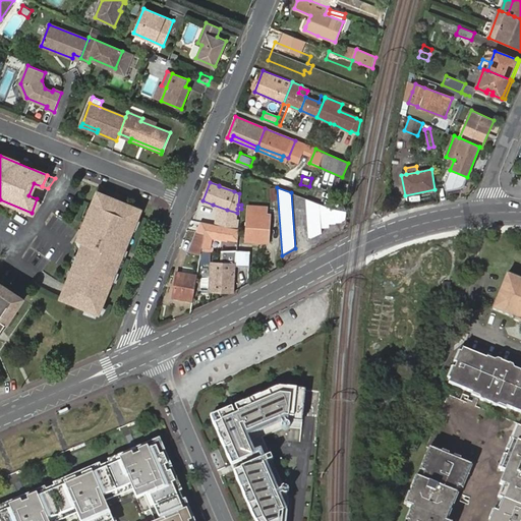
[(139,211),(97,192),(80,233),(85,235),(62,290),(95,304),(103,300),(139,211)]
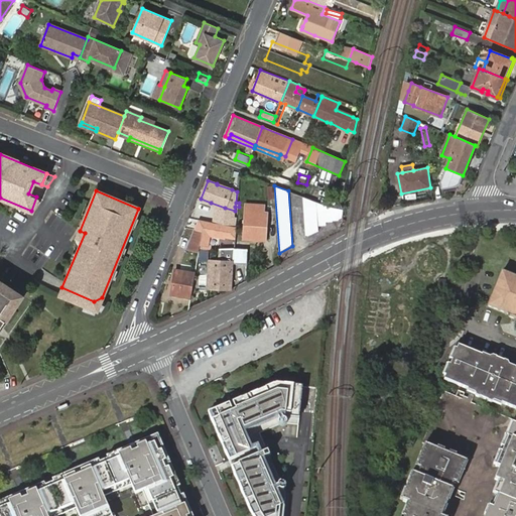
[(339,221),(343,218),(344,210),(328,206),(302,197),(305,238),(318,232),(318,226),(326,226),(326,223),(333,222),(333,221),(339,221)]
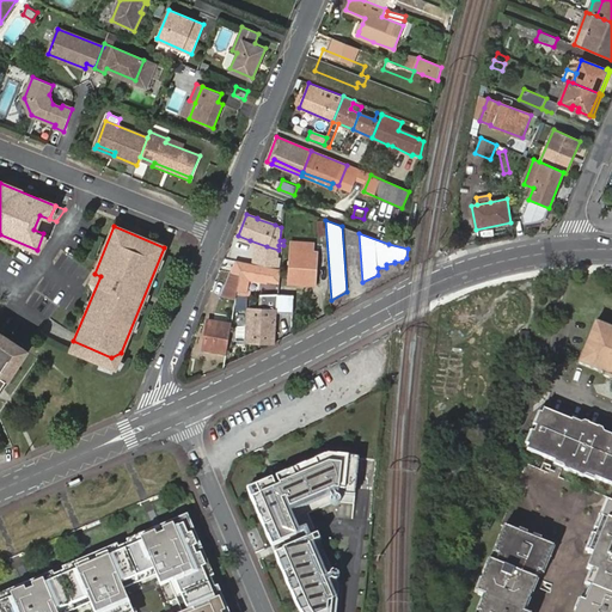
[(313,263),(317,263),(317,262),(317,252),(313,252),(313,243),(292,242),(289,283),(301,283),(301,281),(304,281),(304,283),(316,285),(316,274),(313,273),(313,263)]
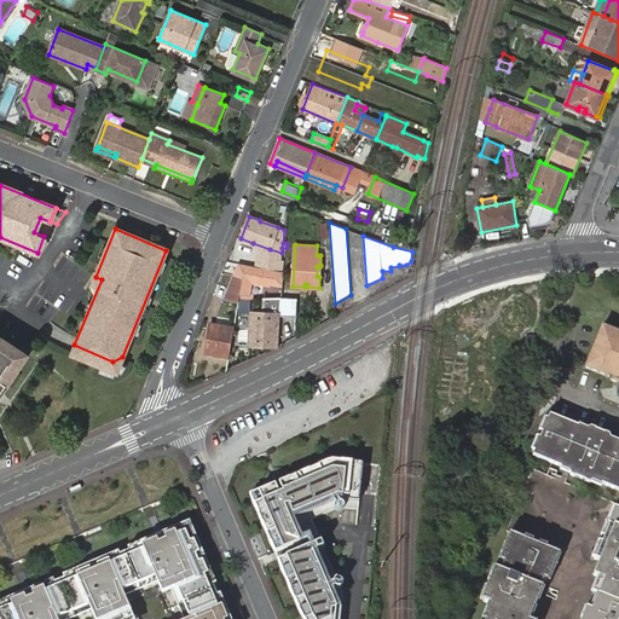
[(276,271),(282,271),(283,262),(259,256),(256,267),(272,270),(276,271)]
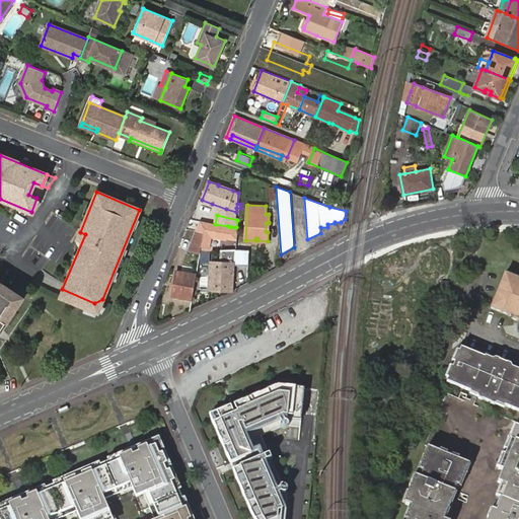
[(225,237),(237,239),(238,228),(236,227),(231,227),(228,226),(215,224),(201,221),(196,231),(204,233),(201,249),(206,250),(207,245),(209,246),(211,236),(225,238),(225,237)]
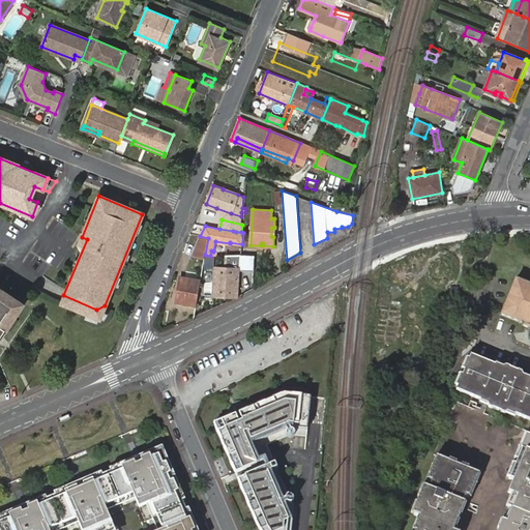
[(192,255),(204,258),(205,255),(208,238),(200,236),(196,246),(195,246),(192,255)]
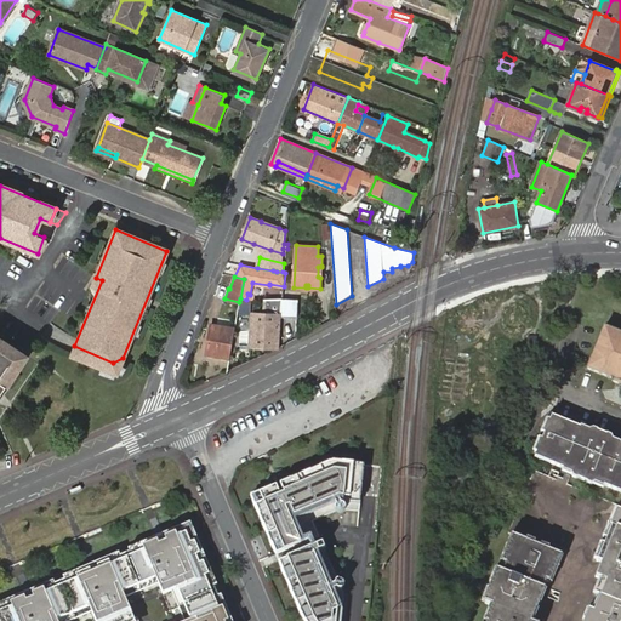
[(283,298),(280,298),(265,298),(263,312),(252,312),(251,346),(278,347),(279,317),(297,318),(298,300),(283,298)]
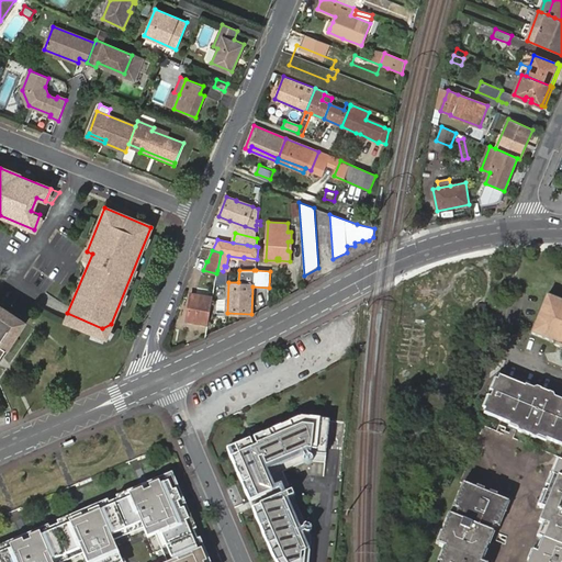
[(187,321),(208,325),(213,296),(192,292),(187,321)]
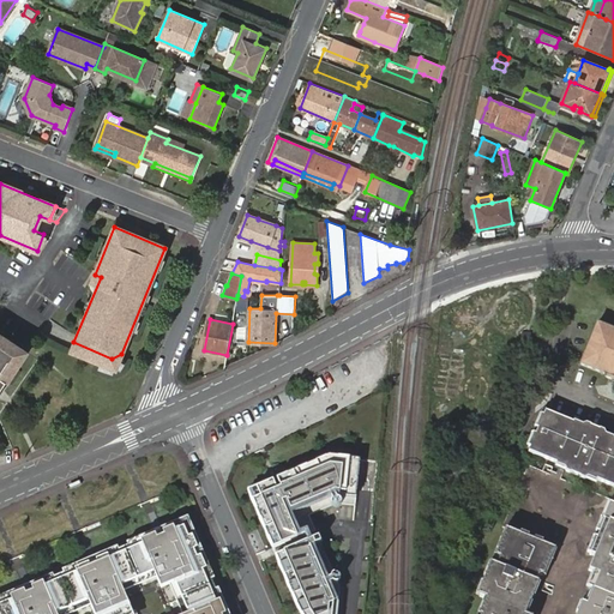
[(613,329),(599,324),(581,365),(606,374),(607,378),(611,379),(613,380),(613,329)]
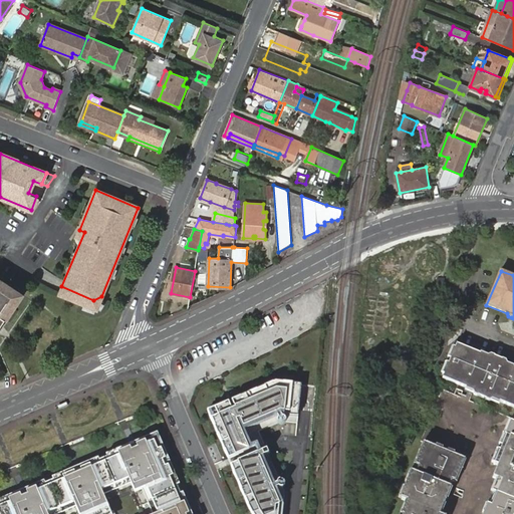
[(0,326),(22,294),(0,279),(0,326)]
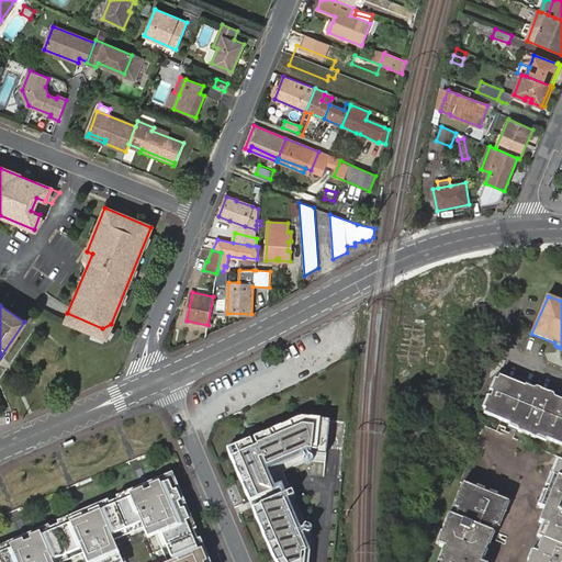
[(561,561),(561,402),(561,403),(548,397),(549,394),(540,390),(539,393),(525,388),(499,377),(497,380),(493,392),(491,397),(485,409),(484,413),(509,424),(510,423),(524,429),(523,433),(531,437),(534,433),(547,438),(547,439),(561,446),(561,462),(560,462),(549,489),(547,493),(551,496),(544,509),(540,523),(542,524),(546,525),(540,539),(546,541),(539,555),(535,553),(530,561),(561,561)]
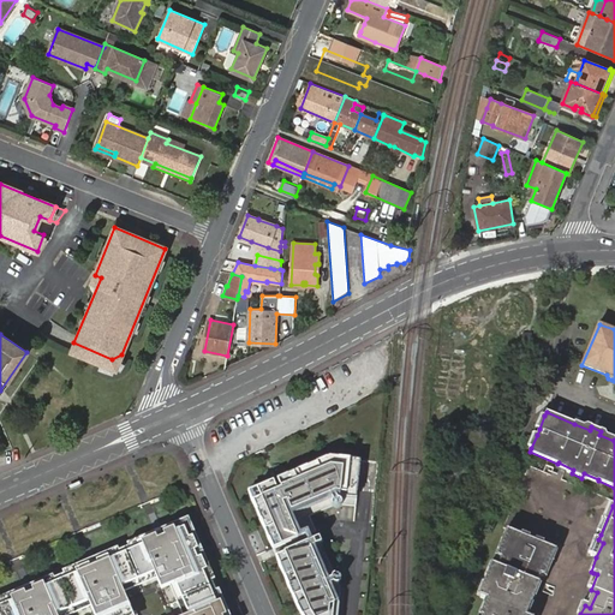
[(575,421),(574,424),(590,430),(591,427),(592,427),(587,424),(585,425),(575,421)]
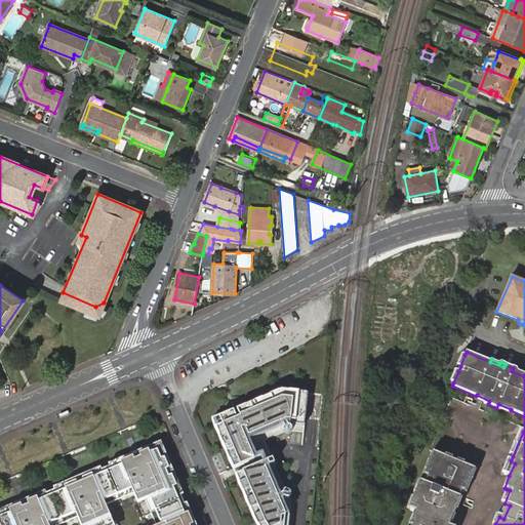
[(514,367),(513,368),(512,371),(524,376),(524,375),(524,373),(518,370),(517,368),(514,367)]
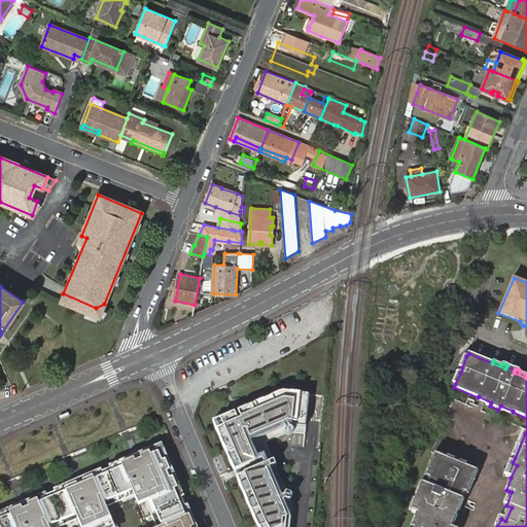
[(235,470),(237,470),(216,423),(283,394),(309,397),(309,395),(283,392),(213,422),(235,470)]
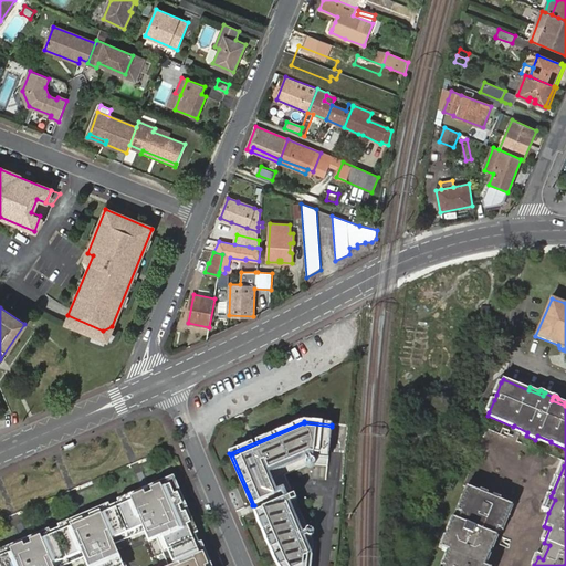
[(304,423),(232,454),(254,505),(252,505),(276,563),(278,565),(311,565),(314,543),(285,475),(311,465),(327,467),(332,427),(304,423)]
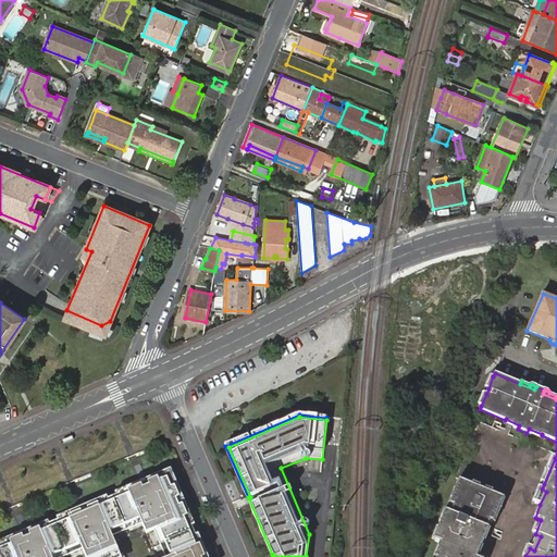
[(518,430),(518,429),(519,425),(506,419),(505,420),(505,422),(512,425),(514,428),(518,430)]
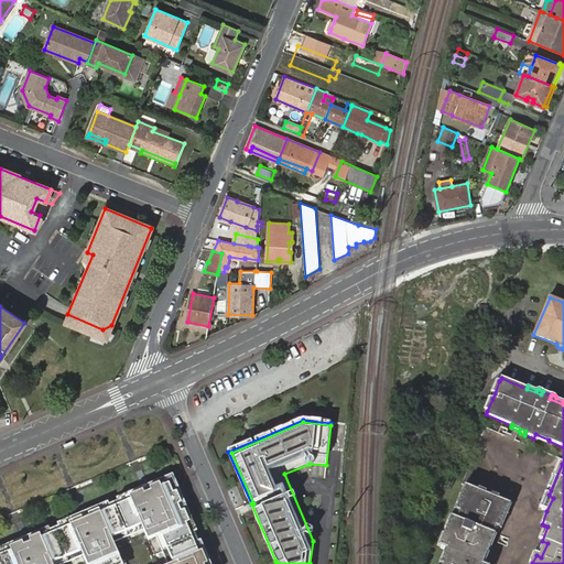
[(548,443),(549,441),(549,440),(535,434),(533,438),(537,441),(539,440),(548,443)]
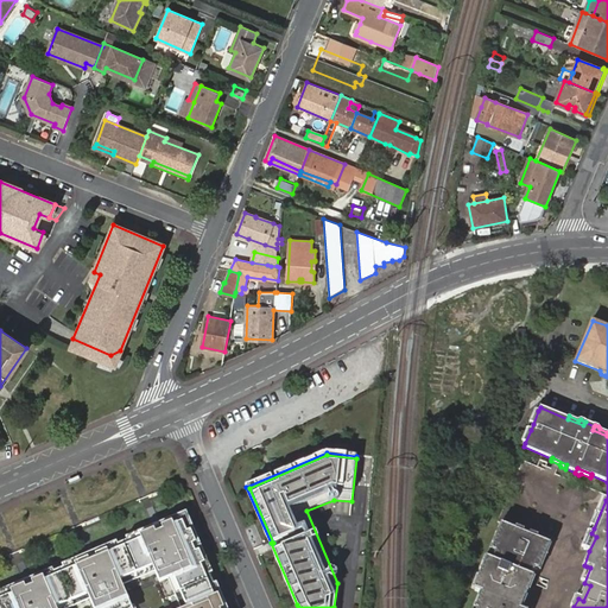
[(590,526),(594,529),(606,500),(602,499),(590,526)]
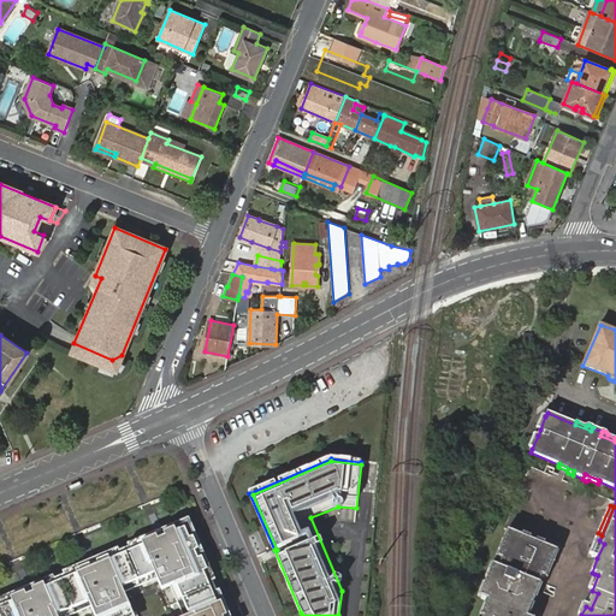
[(28,591),(0,602),(0,615),(57,615),(58,615),(89,602),(92,608),(95,615),(132,615),(134,615),(124,592),(123,588),(155,574),(158,579),(163,590),(176,585),(189,615),(226,615),(188,523),(163,534),(93,563),(28,591)]
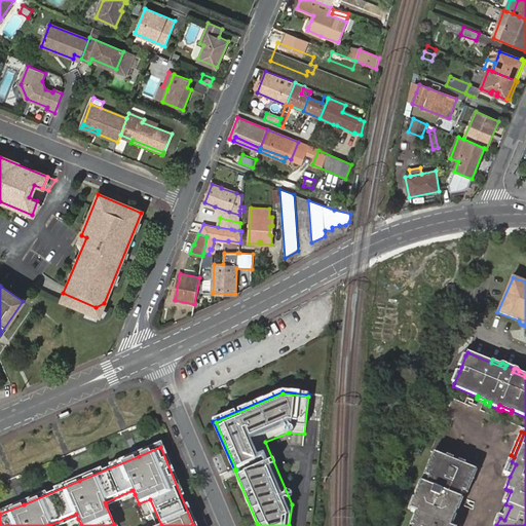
[(423,476),(426,478),(436,454),(433,453),(423,476)]
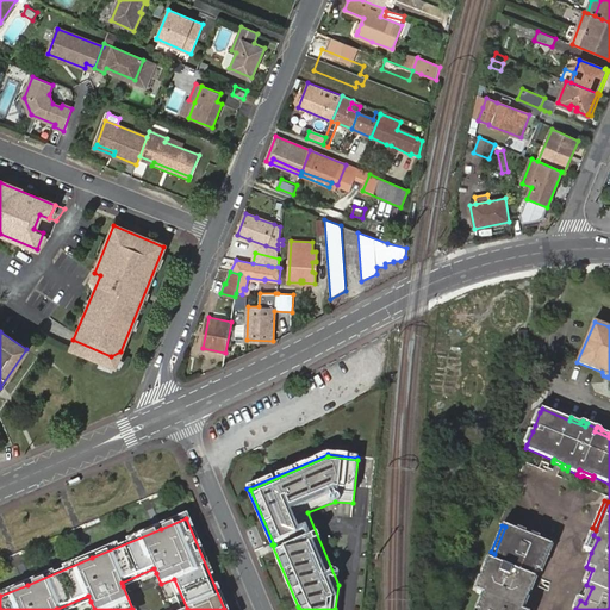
[(485,596),(479,609),(520,609),(526,598),(528,592),(533,579),(536,571),(539,572),(549,545),(539,540),(530,537),(524,535),(517,531),(505,527),(495,554),(497,554),(493,561),(490,560),(485,573),(483,579),(477,592),(481,593),(485,596)]
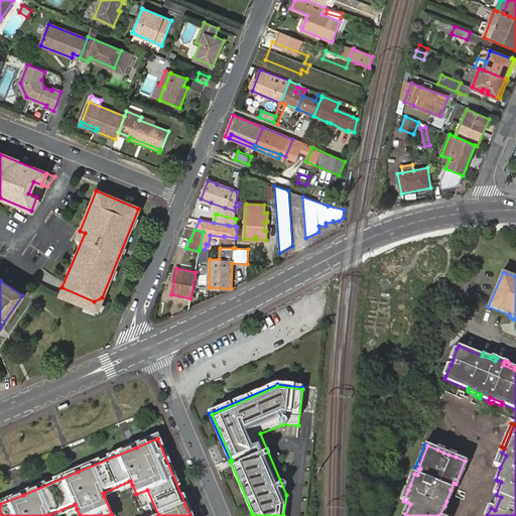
[(496,466),(502,453),(499,452),(493,465),(496,466)]
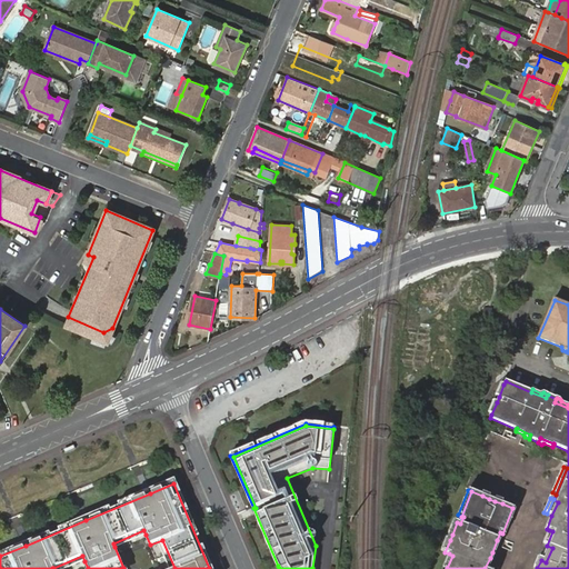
[(547,513),(551,516),(558,502),(553,499),(547,513)]
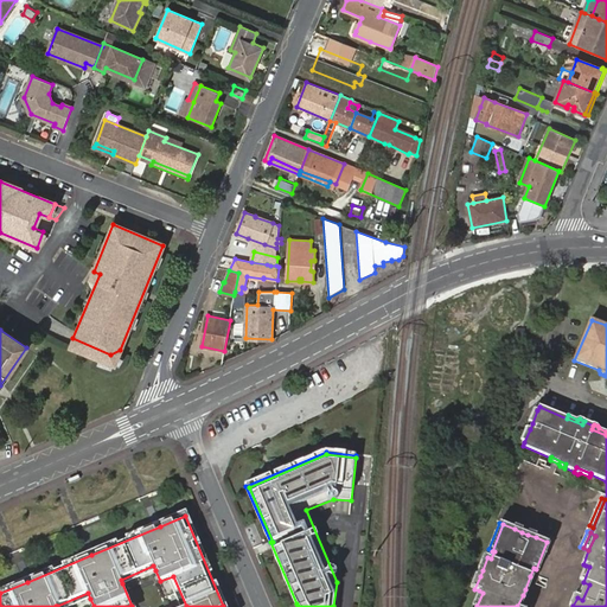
[(550,544),(547,542),(536,569),(540,570),(550,544)]
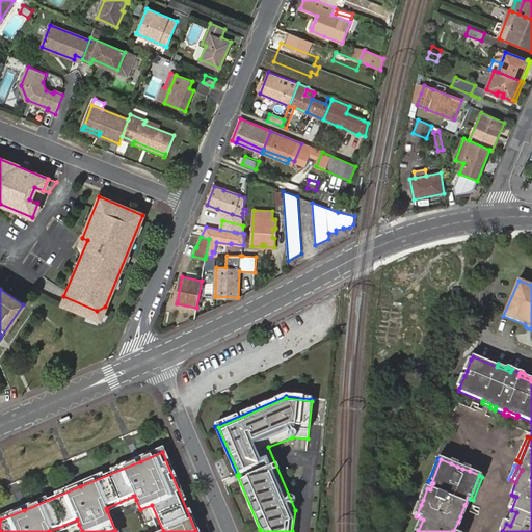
[(134,496),(106,508),(107,511),(136,500),(134,496)]
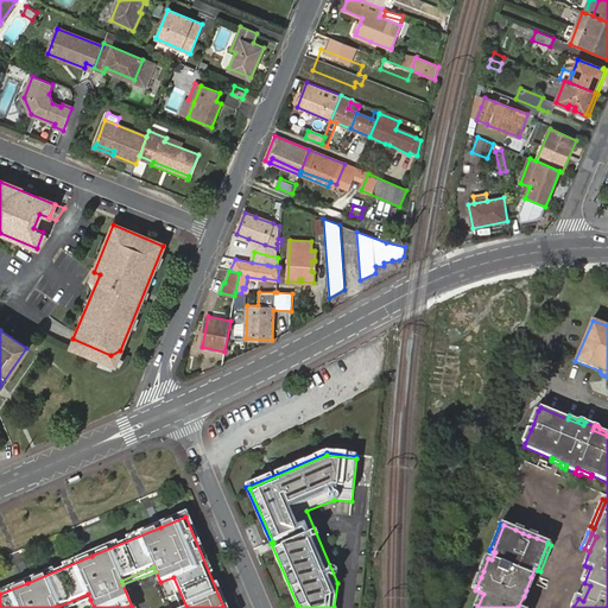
[(581,582),(584,583),(590,568),(587,567),(581,582)]
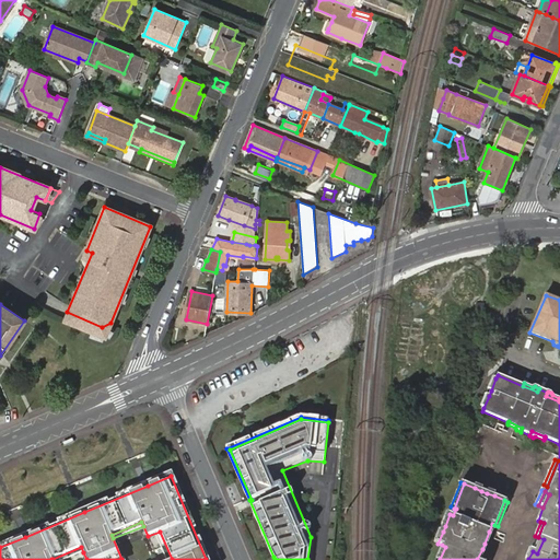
[(436,559),(438,559),(440,559),(445,547),(442,545),(436,559)]
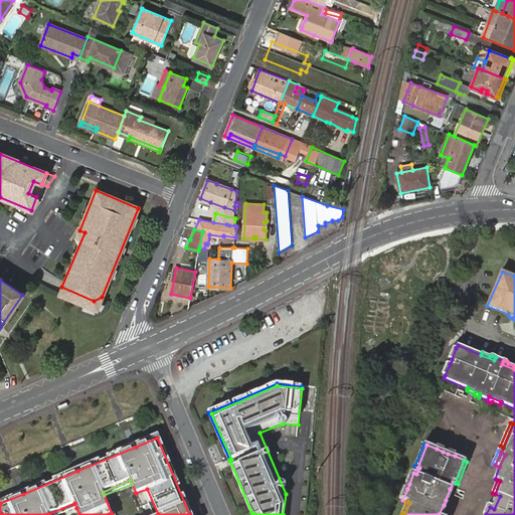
[(48,514),(47,514),(59,514),(76,508),(74,503),(48,514)]
